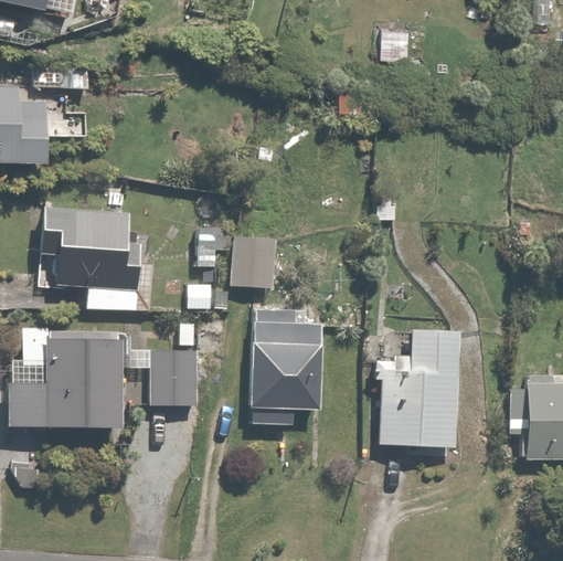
[(0,3),(46,13),(49,0),(0,0),(0,3)]
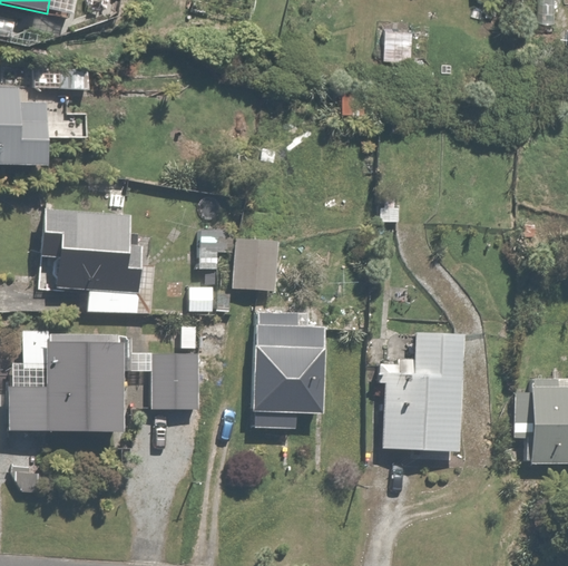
[(433,22),(384,21),(384,55),(433,56),(433,22)]
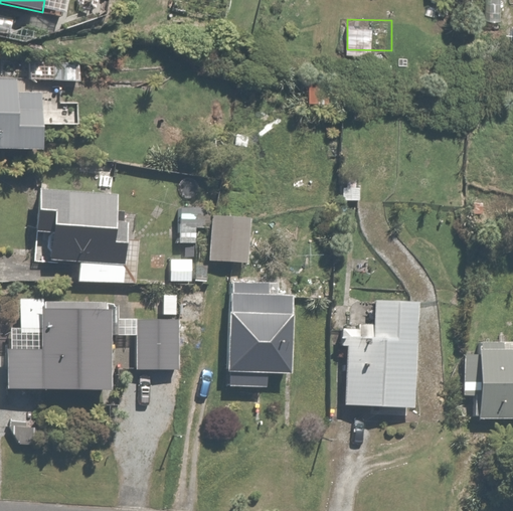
[(38,74),(0,73),(0,147),(44,149),(45,108),(49,108),(50,80),(38,80),(38,74)]
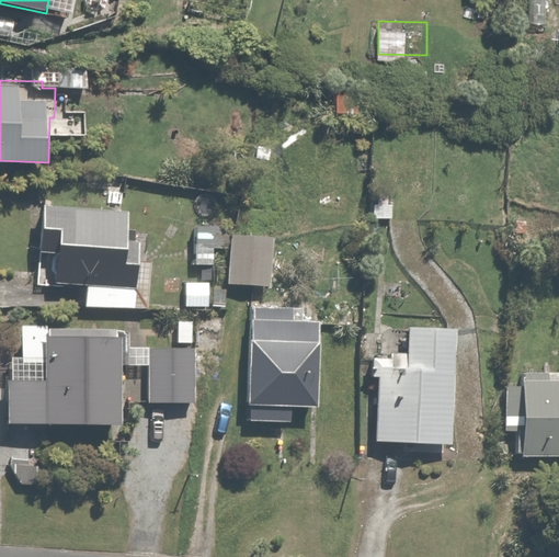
[(361,87),(331,86),(330,112),(361,112),(361,87)]
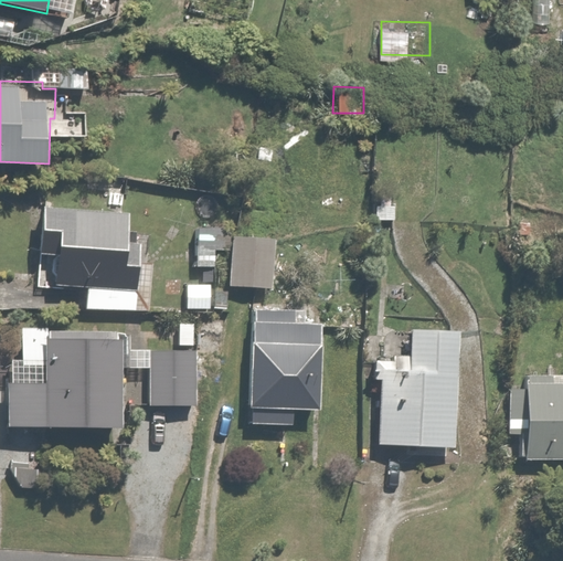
[(40,204),(39,254),(38,287),(86,288),(85,308),(144,309),(144,305),(152,305),(152,261),(149,261),(149,228),(136,228),(136,224),(124,224),(124,204),(40,204)]
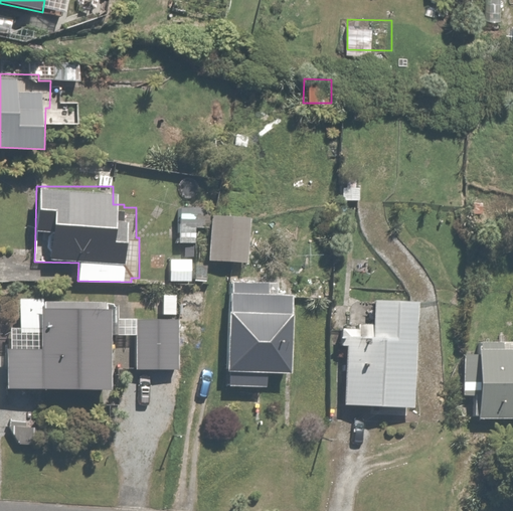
[(207,205),(178,205),(178,228),(207,228),(207,205)]
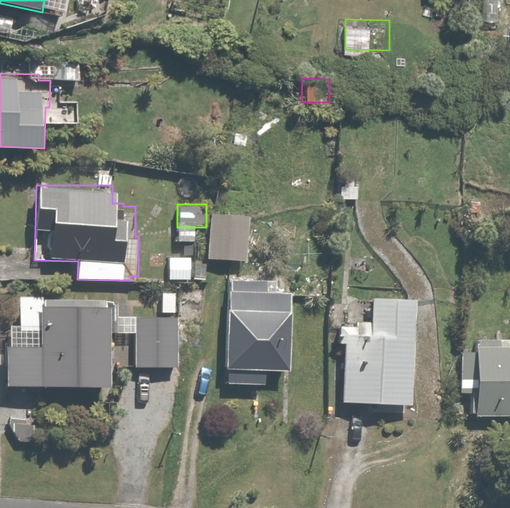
[(252,215),(211,213),(209,259),(250,261),(252,215)]
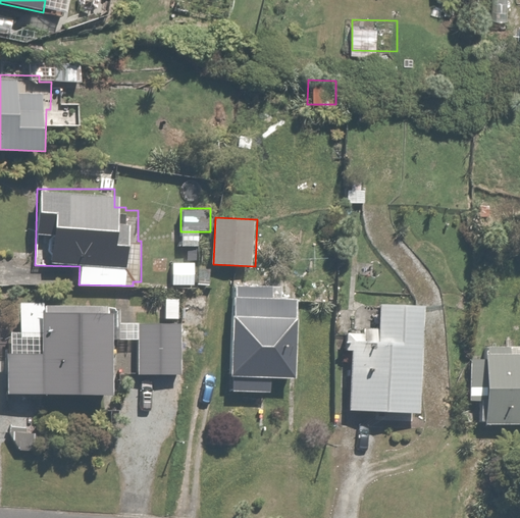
[(274,281),(232,280),(230,376),(296,378),(297,299),(274,299),(274,281)]
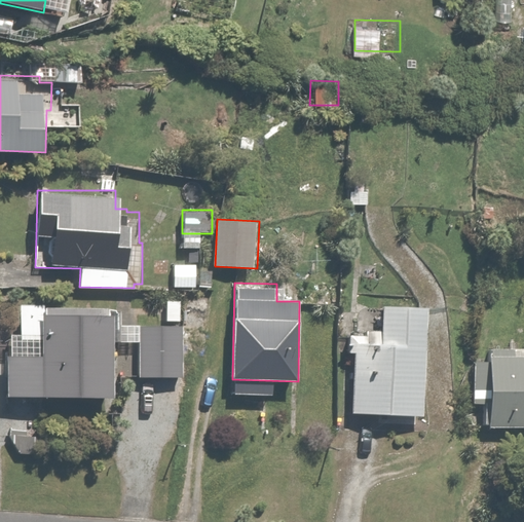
[(428,302),(382,301),(381,328),(367,327),(367,331),(348,330),(347,350),(354,350),(352,413),(426,415),(428,302)]
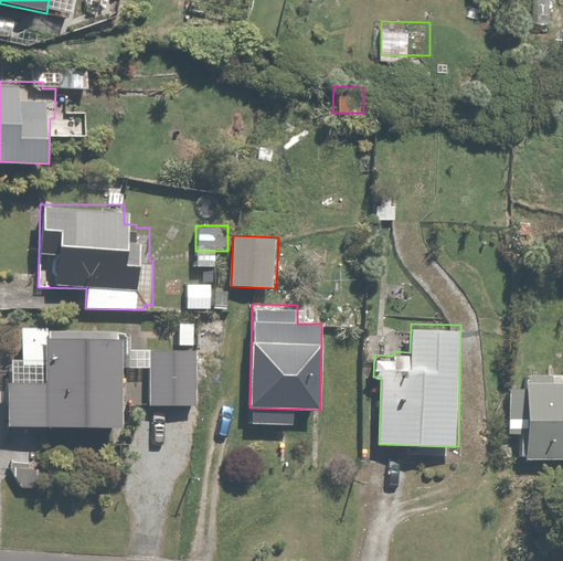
[(124,338),(45,338),(45,358),(12,358),(12,384),(8,384),(8,427),(124,427),(124,338)]
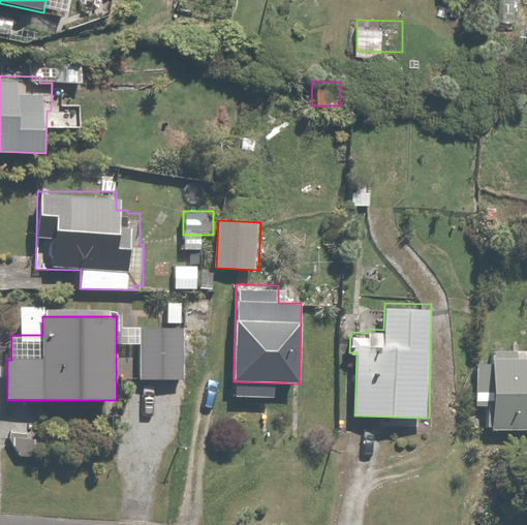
[(184,323),(143,325),(144,376),(185,376),(184,323)]
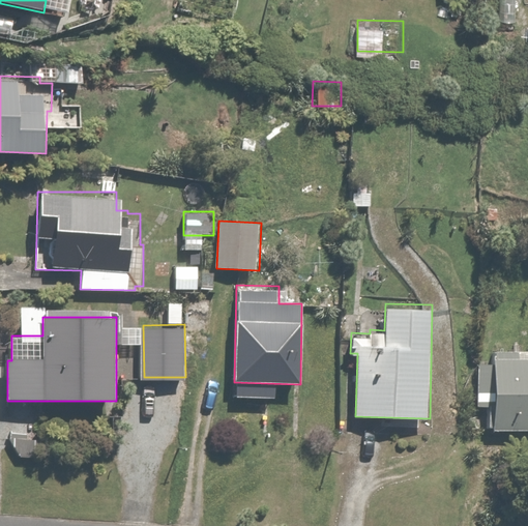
[(527,348),(494,347),(494,361),(476,361),(475,405),(492,405),(492,430),(527,430),(527,348)]
